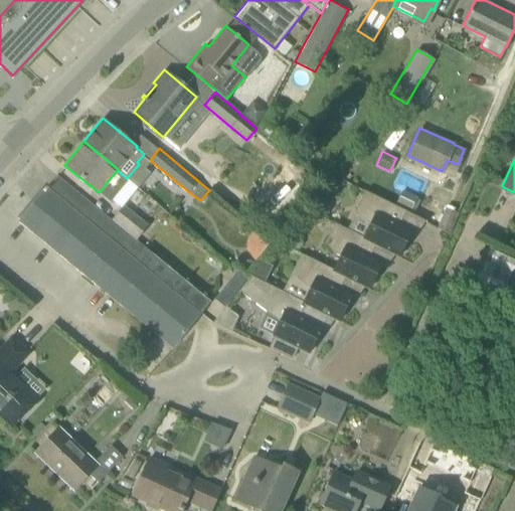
[(210,301),(147,248),(57,174),(47,186),(45,185),(42,188),(36,195),(37,196),(27,208),(26,207),(18,216),(20,218),(19,219),(107,292),(173,345),(210,301)]
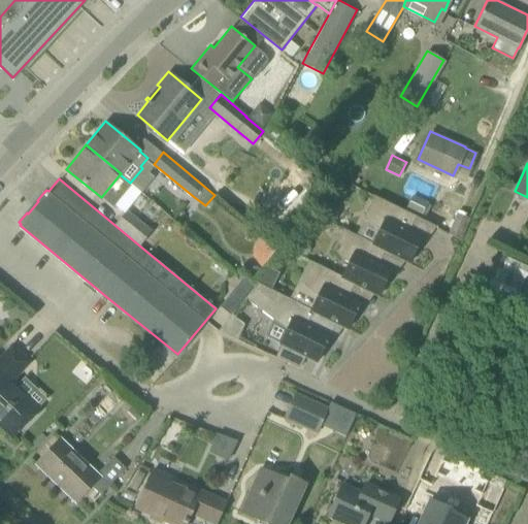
[(372,242),(385,249),(408,261),(410,257),(411,257),(420,246),(417,243),(422,235),(408,229),(416,215),(373,194),(363,216),(380,228),(372,241),(372,242)]
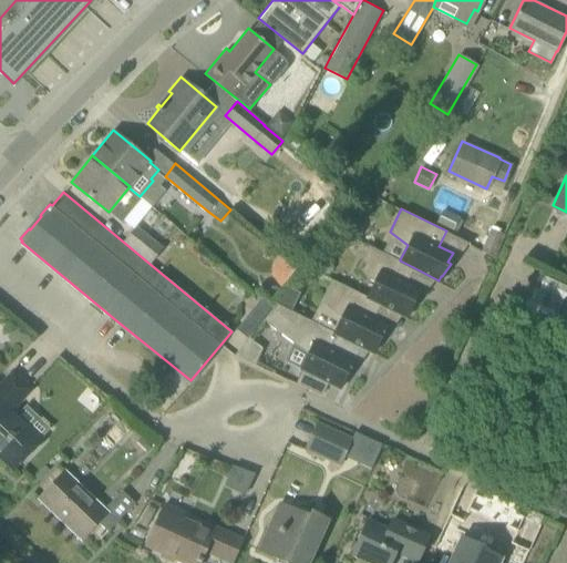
[(137,224),(133,228),(124,239),(151,260),(163,245),(137,224)]
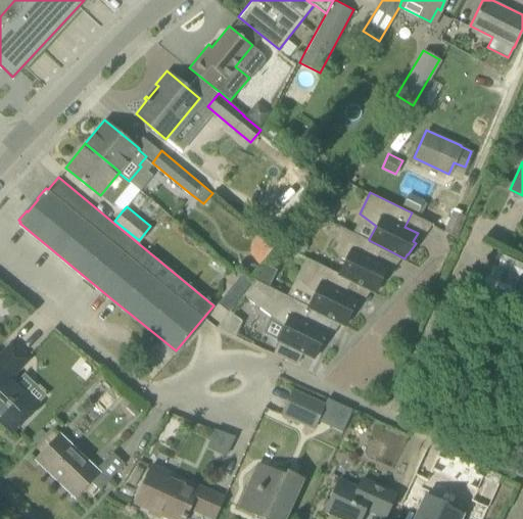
[(456,234),(466,211),(454,206),(444,229),(456,234)]
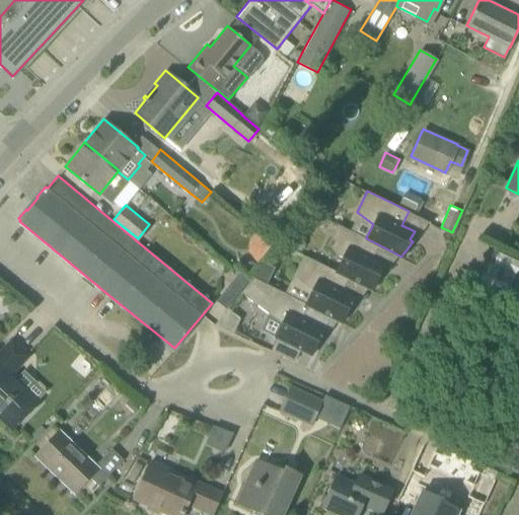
[(336,271),(348,277),(371,289),(373,285),(374,285),(382,274),(380,273),(384,264),(372,258),(378,244),(366,238),(366,237),(337,223),(326,244),(343,256),(337,270),(336,271)]
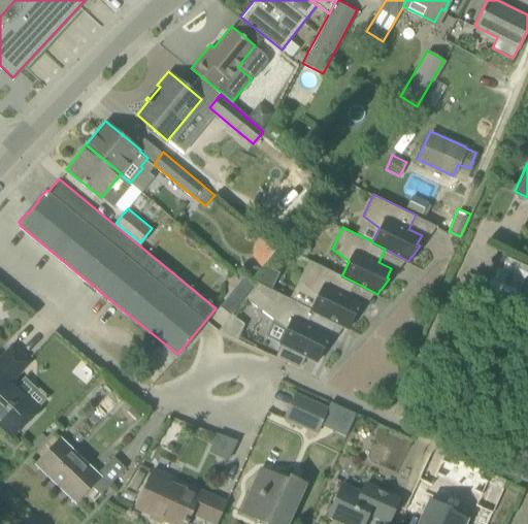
[(527,308),(527,265),(502,253),(485,289),(527,308)]
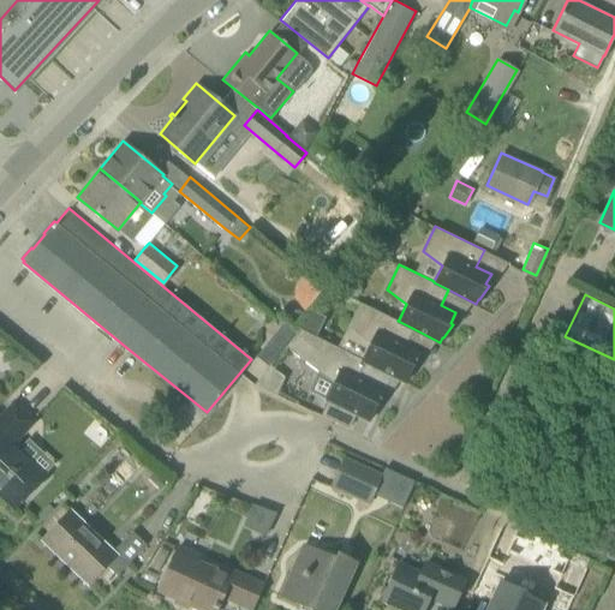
[(362,359),(390,374),(405,381),(406,376),(407,377),(417,363),(415,360),(419,351),(405,344),(412,328),(398,321),(399,320),(363,303),(351,328),(370,342),(363,358),(362,359)]
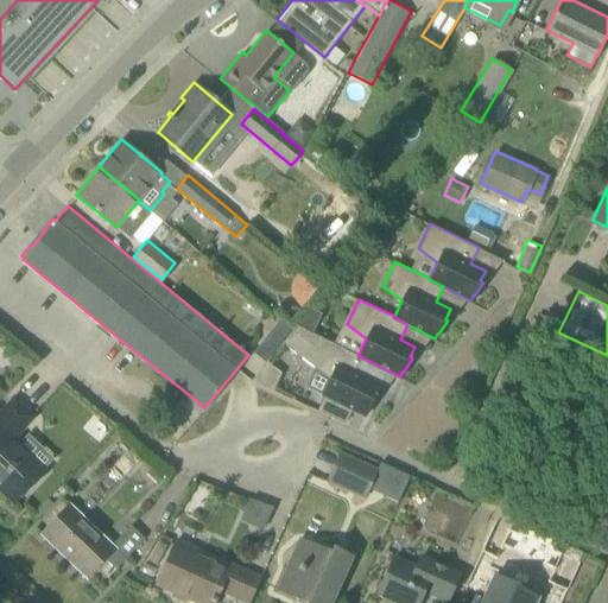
[(282,341),(304,357),(330,376),(322,394),(324,395),(318,410),(344,421),(350,407),(365,414),(367,410),(367,411),(377,398),(374,395),(386,369),(358,355),(359,354),(296,324),(282,341)]
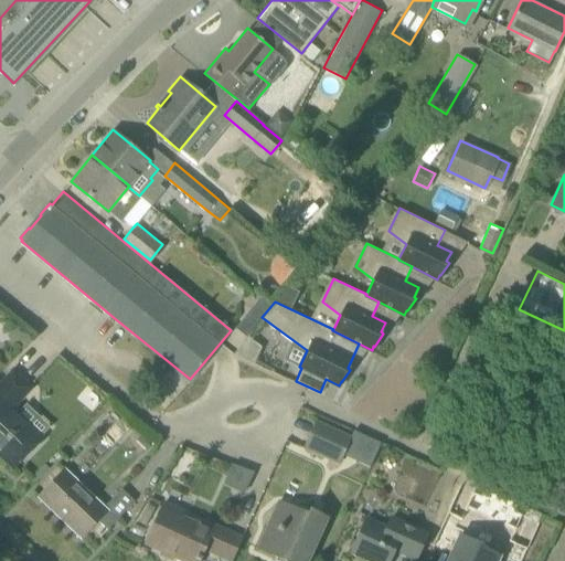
[(13,370),(0,383),(0,452),(13,465),(41,435),(10,405),(30,384),(13,370)]
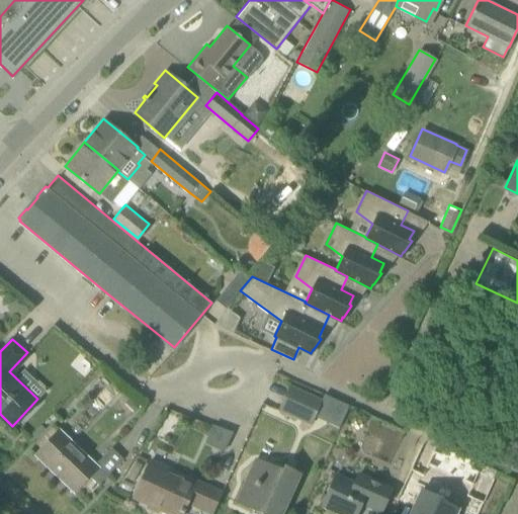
[(289,384),(278,409),(310,422),(317,407),(321,409),(316,420),(336,429),(345,410),(289,384)]
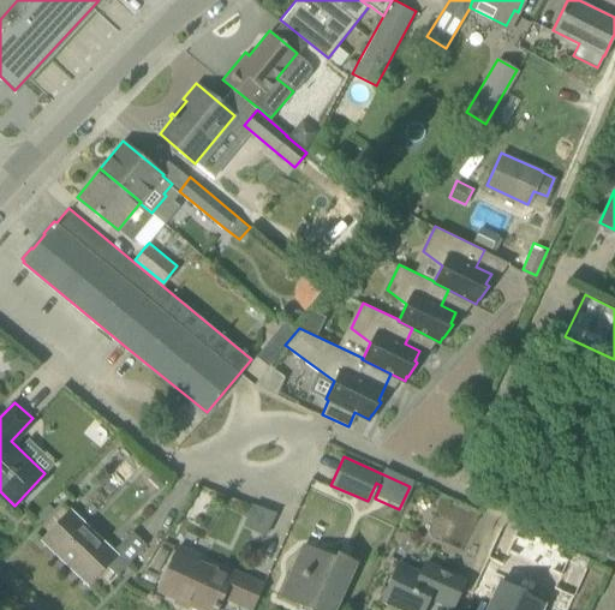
[(242,524),(266,533),(275,509),(251,500),(242,524)]
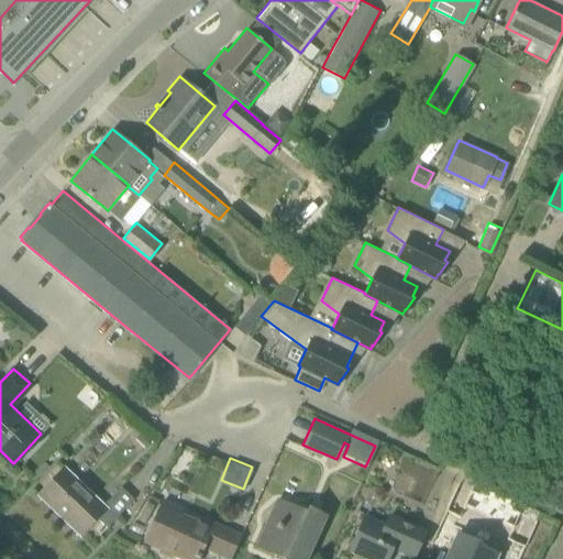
[(68,466),(40,497),(40,499),(42,496),(77,530),(76,533),(77,533),(95,514),(107,525),(99,532),(100,533),(134,497),(121,484),(103,503),(68,470),(69,468),(68,466)]
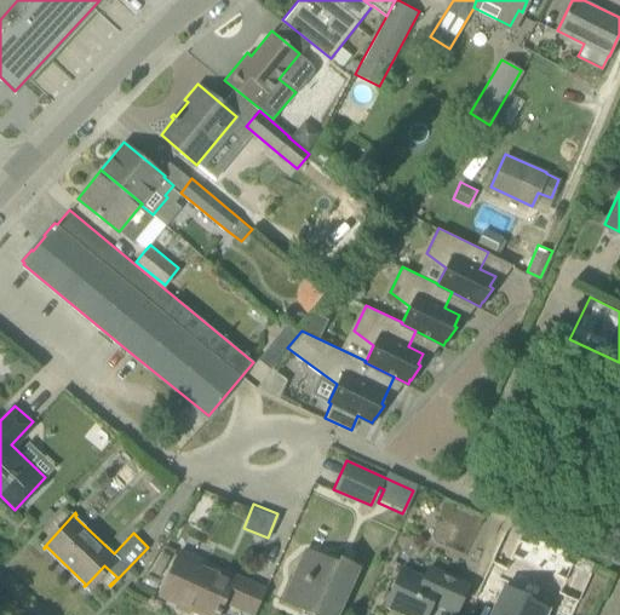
[(313,614),(337,614),(359,567),(340,558),(339,562),(306,546),(282,598),(305,609),(305,607),(315,611),(313,614)]
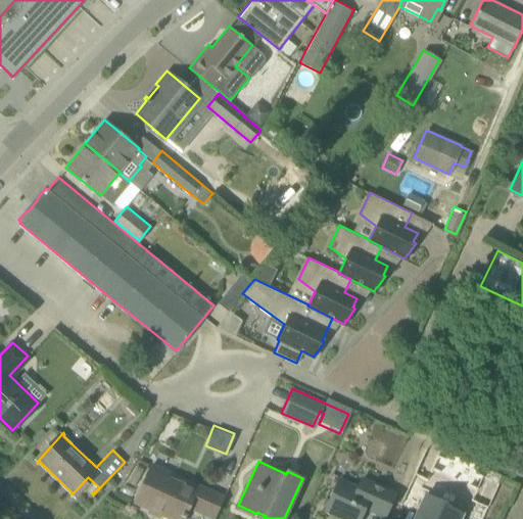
[(182,518),(189,506),(214,517),(223,496),(197,484),(195,488),(148,468),(135,500),(176,518),(182,518)]
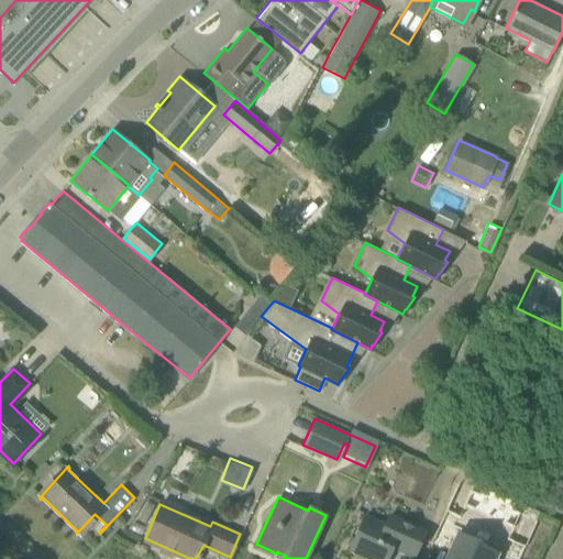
[(365,513),(349,549),(370,558),(386,558),(392,547),(414,557),(426,529),(389,513),(385,523),(365,513)]
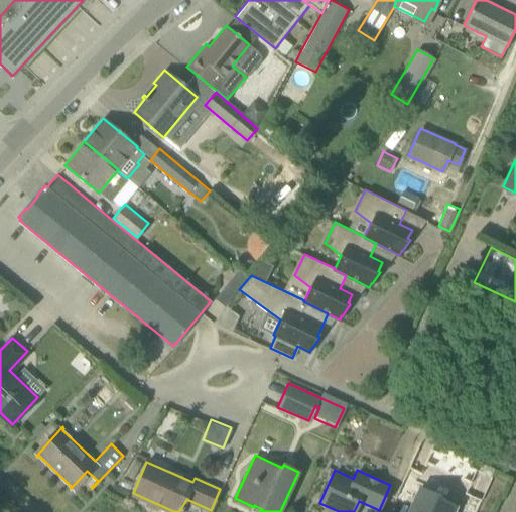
[(491,479),(478,473),(466,497),(480,503),(491,479)]
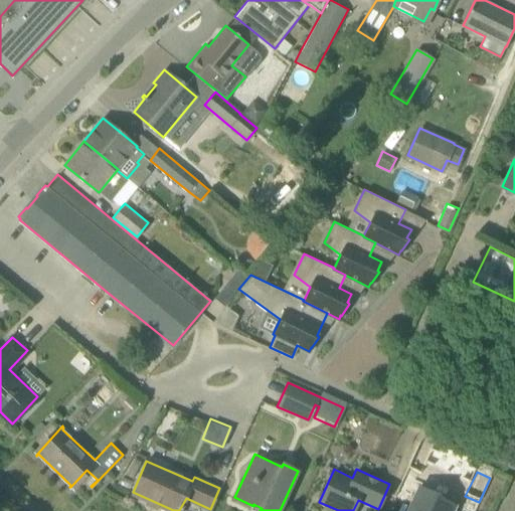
[(453,510),(456,505),(438,497),(439,495),(418,486),(406,510),(453,510)]
